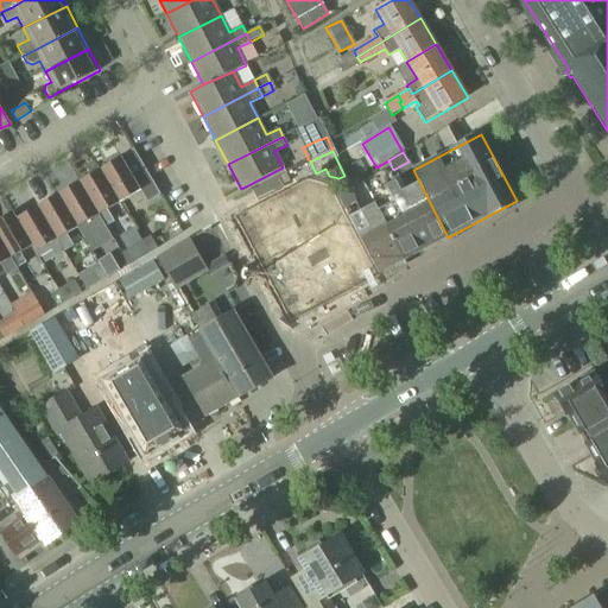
[(121,157),(100,169),(120,203),(140,191),(147,202),(160,195),(144,168),(132,175),(121,157)]
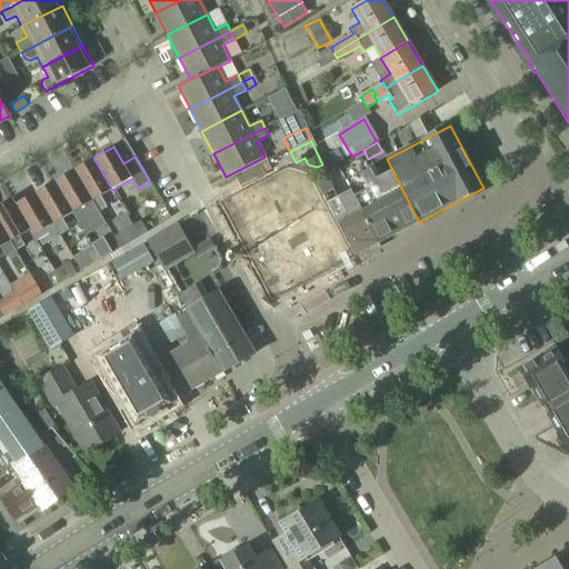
[(337,150),(321,158),(327,169),(342,161),(337,150)]
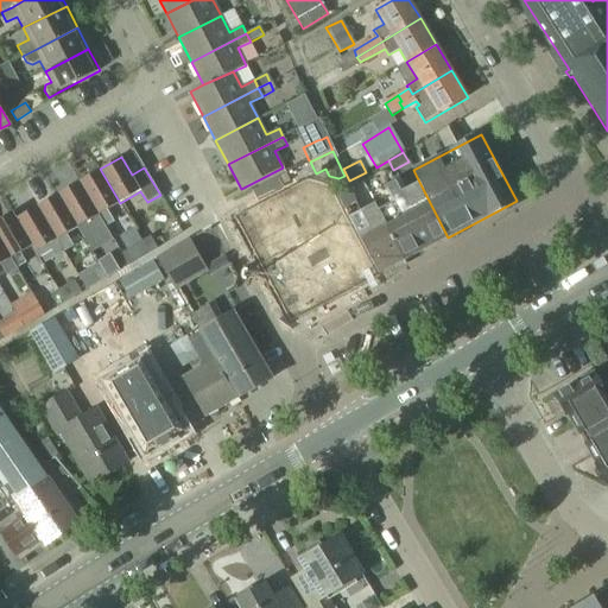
[(100,169),(78,182),(105,225),(106,227),(114,221),(107,210),(120,203),(100,169)]
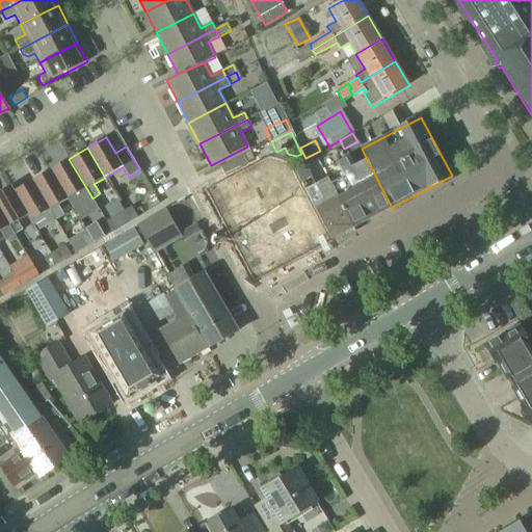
[(299,165),(294,168),(301,183),(304,190),(328,180),(343,208),(341,208),(344,214),(345,213),(353,228),(392,208),(369,163),(353,171),(346,158),(324,169),(319,158),(299,165)]
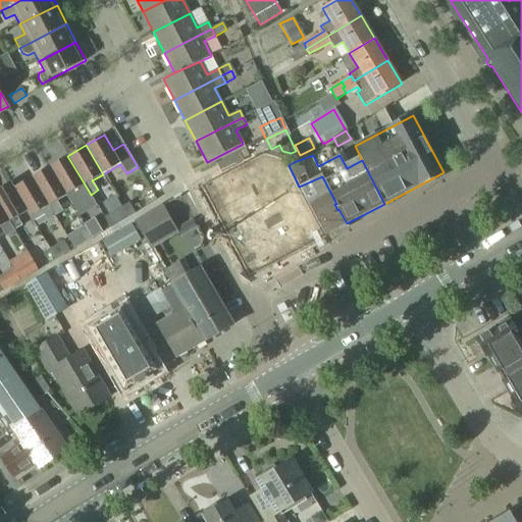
[(67,156),(50,166),(67,196),(71,204),(90,193),(67,156)]
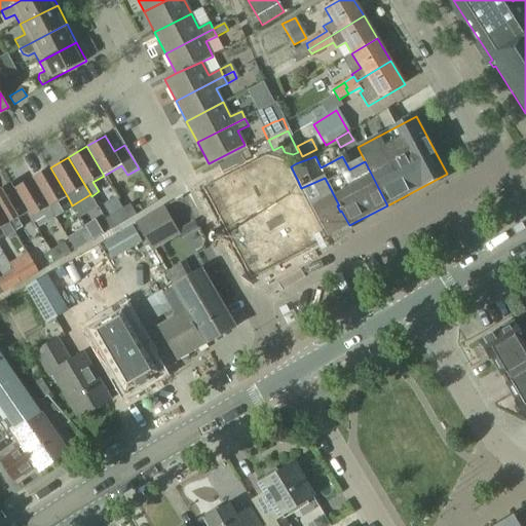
[(50,167),(32,178),(55,218),(64,213),(58,202),(68,197),(50,167)]
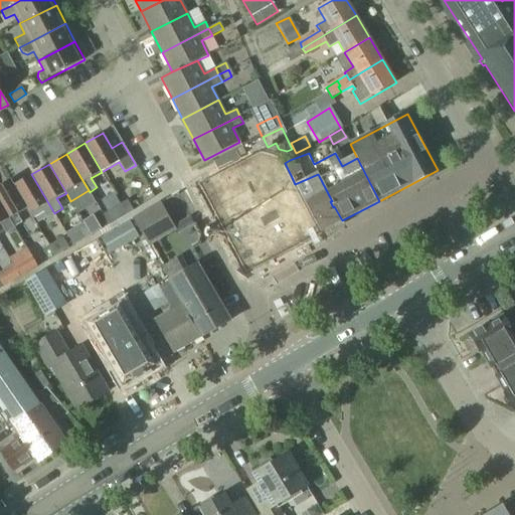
[(31,174),(14,185),(27,208),(30,214),(41,207),(47,217),(54,213),(31,174)]
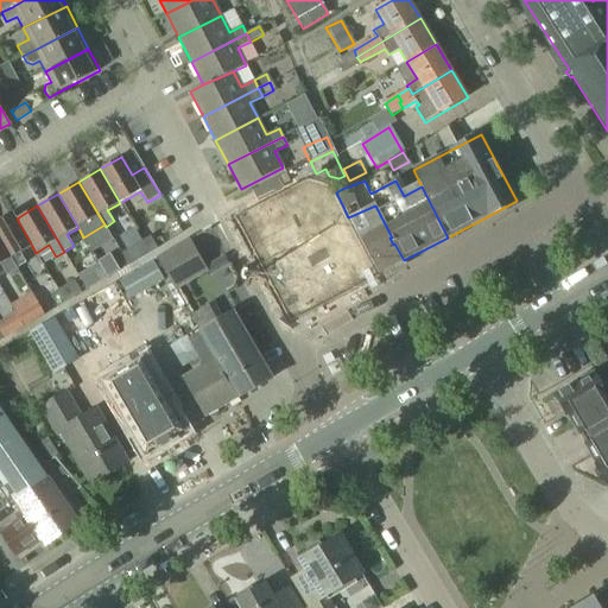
[(375,206),(348,217),(379,274),(404,260),(394,244),(393,245),(390,238),(392,238),(375,206)]
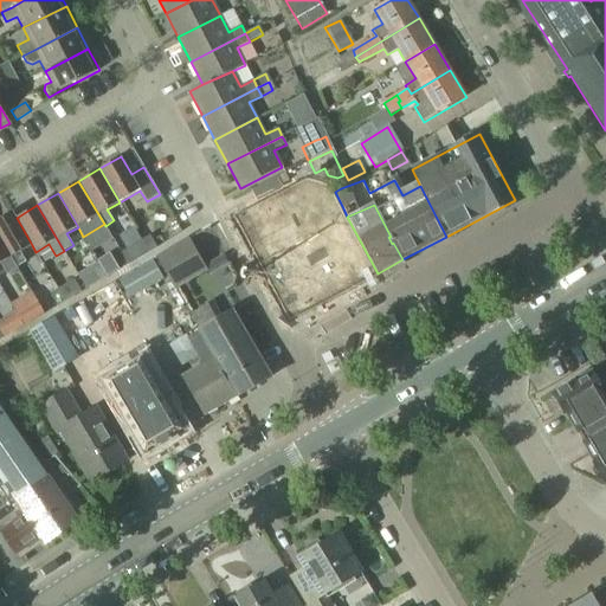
[(13,211),(0,218),(0,236),(18,268),(27,262),(20,252),(32,245),(17,218),(13,211)]
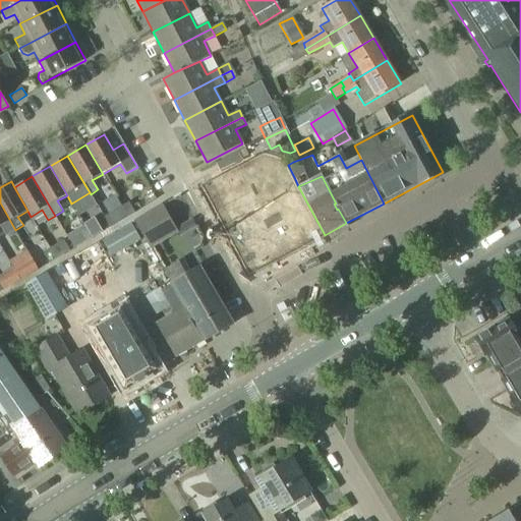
[(115,195),(97,206),(110,227),(127,217),(121,207),(115,195)]
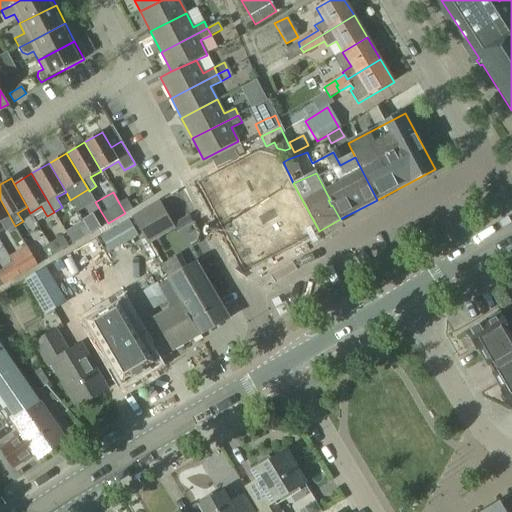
[(181,223),(194,219),(187,196),(174,201),(181,223)]
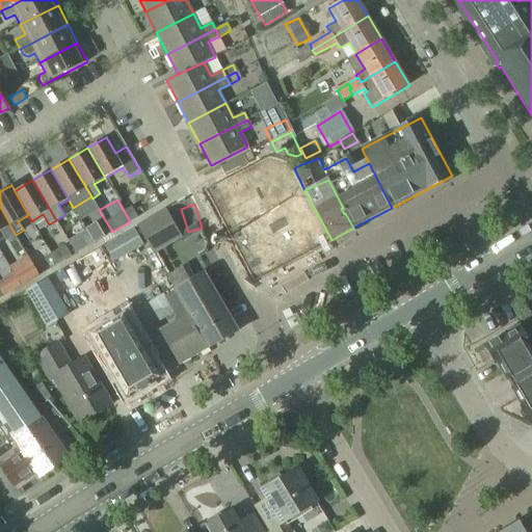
[(0,207),(0,231),(2,231),(7,240),(16,235),(0,207)]
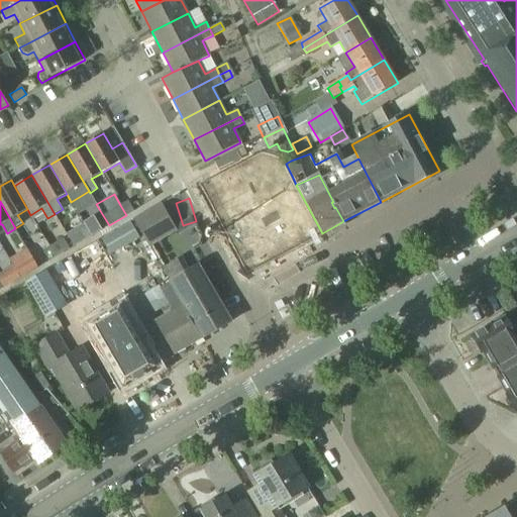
[(127,201),(120,205),(126,215),(133,211),(127,201)]
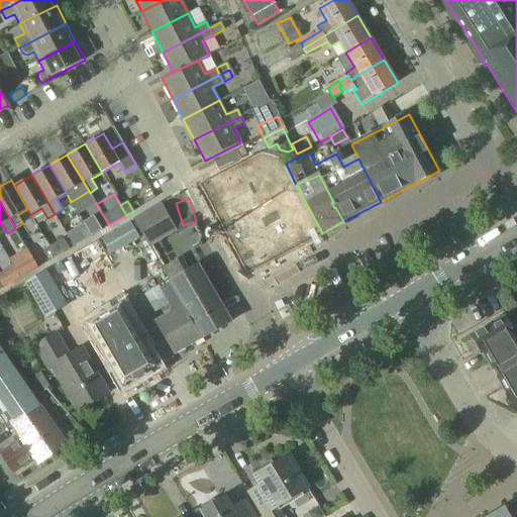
[(161,204),(134,219),(150,245),(176,230),(161,204)]
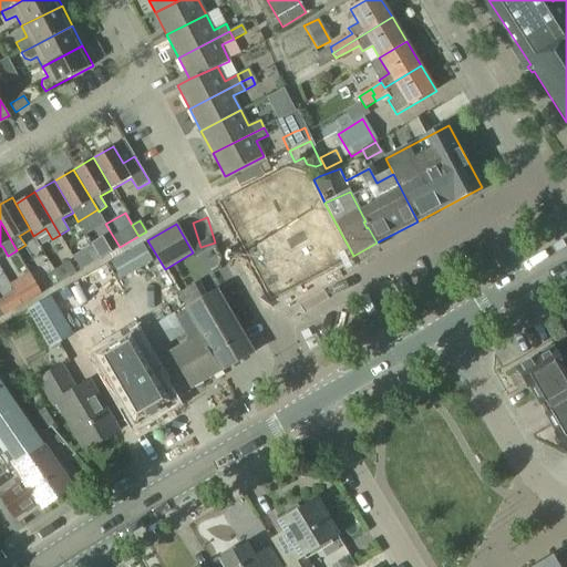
[(248,233),(237,239),(254,269),(265,264),(248,233)]
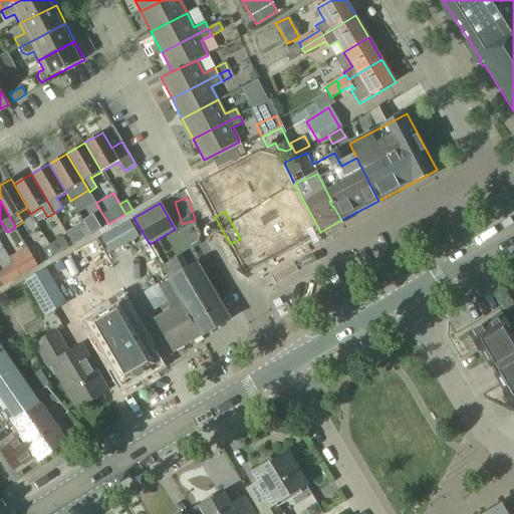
[(92,215),(82,221),(83,222),(84,224),(90,235),(97,231),(100,229),(92,215)]
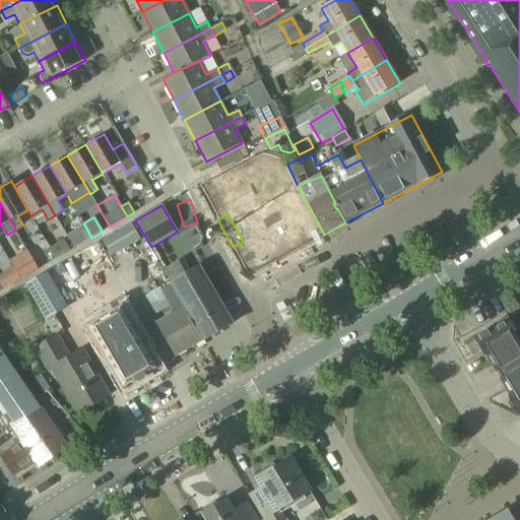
[(113,233),(102,239),(111,255),(140,238),(131,222),(113,233)]
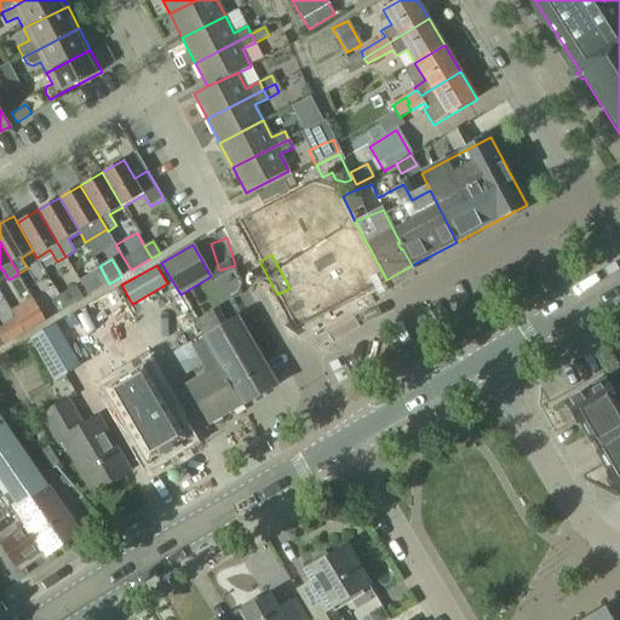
[(102,270),(93,275),(101,288),(109,283),(102,270)]
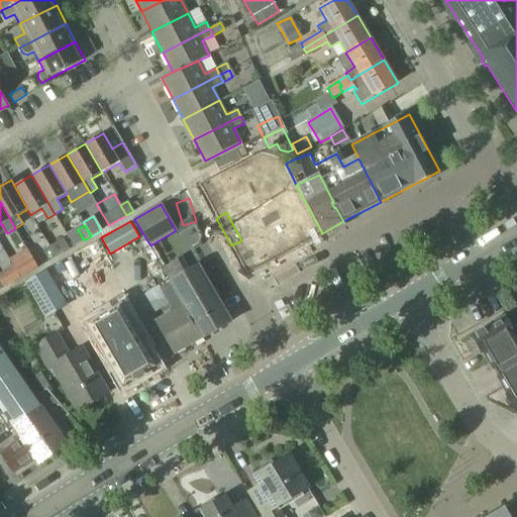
[(64,238),(49,246),(56,256),(70,249),(64,238)]
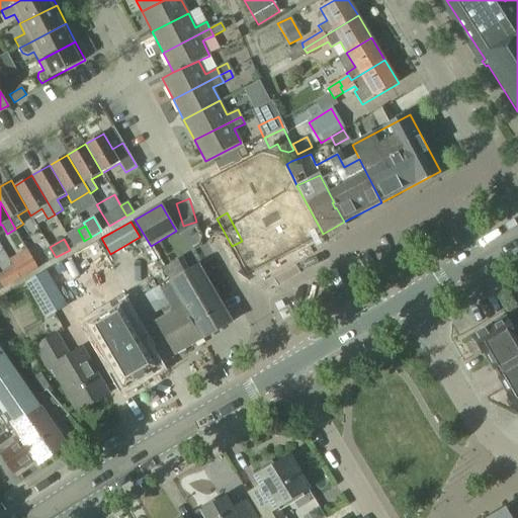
[(50,247),(42,251),(49,261),(56,257),(50,247)]
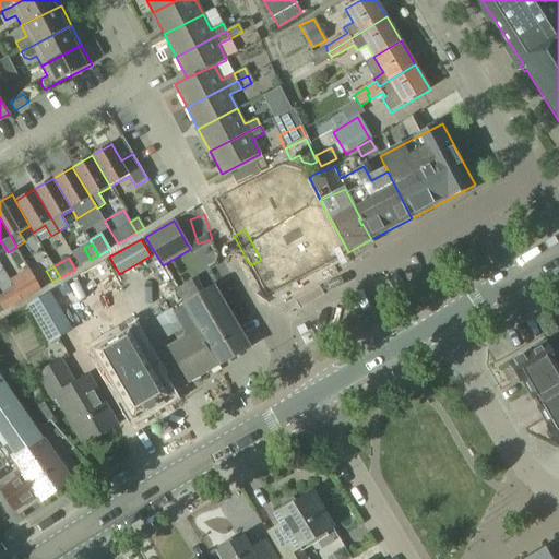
[(23,284),(15,288),(22,300),(30,296),(23,284)]
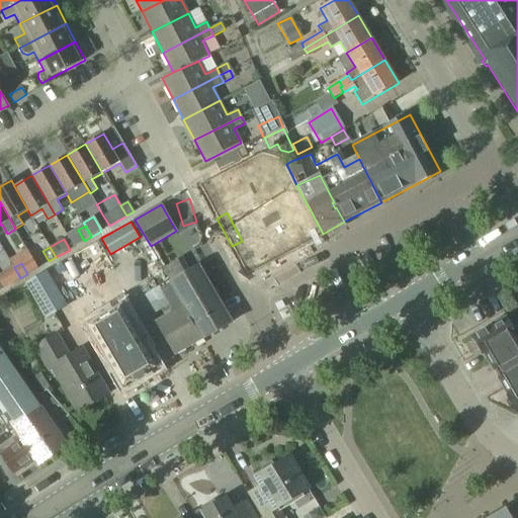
[(184,274),(171,281),(171,282),(175,289),(203,338),(232,322),(199,266),(184,274)]
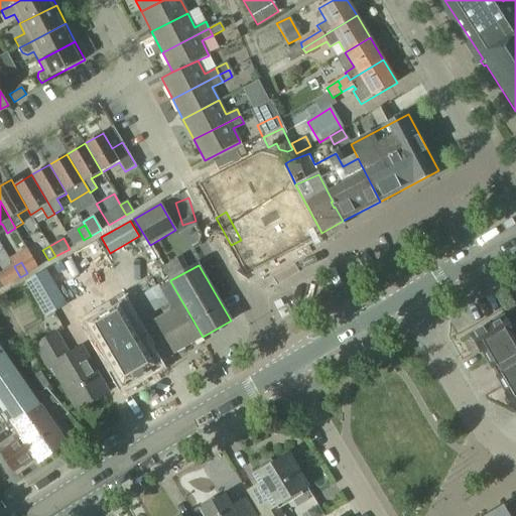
[(0,284),(2,287),(20,277),(14,266),(0,273),(0,284)]
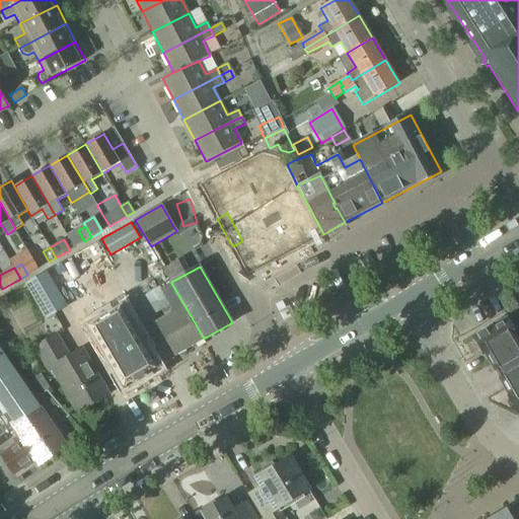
[(68,305),(64,299),(48,270),(26,282),(47,317),(68,305)]
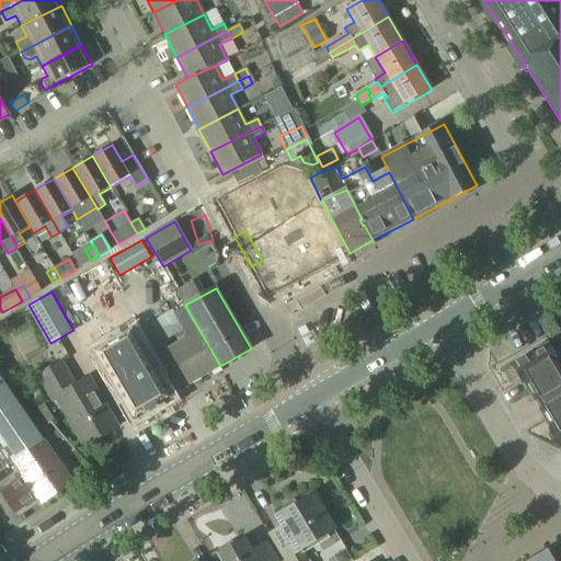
[(186,338),(169,347),(190,384),(220,366),(185,306),(190,313),(179,320),(187,333),(184,335),(186,338)]
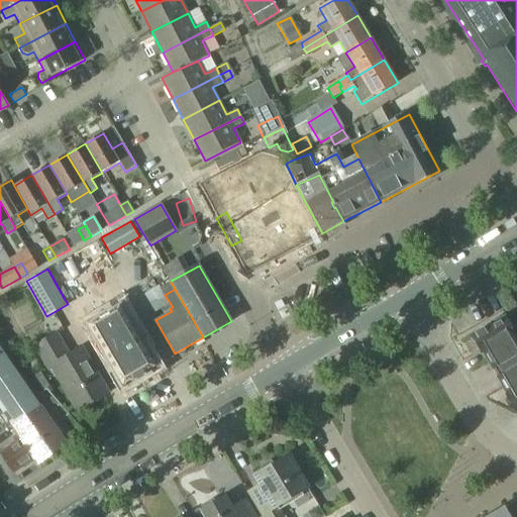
[(119,307),(90,324),(124,383),(153,367),(119,307)]
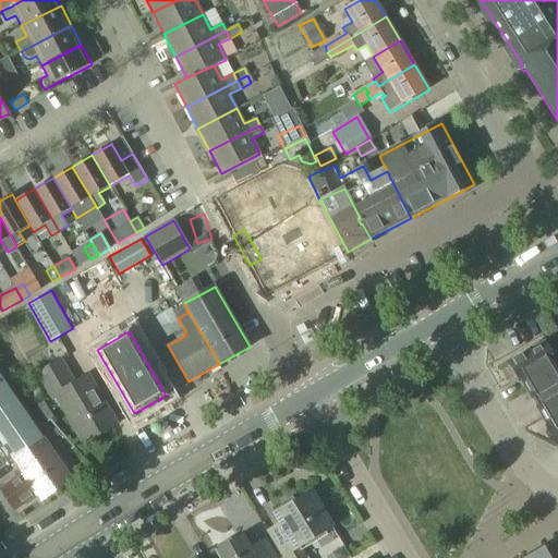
[(546,342),(509,363),(520,383),(521,381),(531,400),(535,398),(541,407),(536,409),(546,427),(557,447),(557,446),(557,364),(556,361),(557,361),(546,342)]
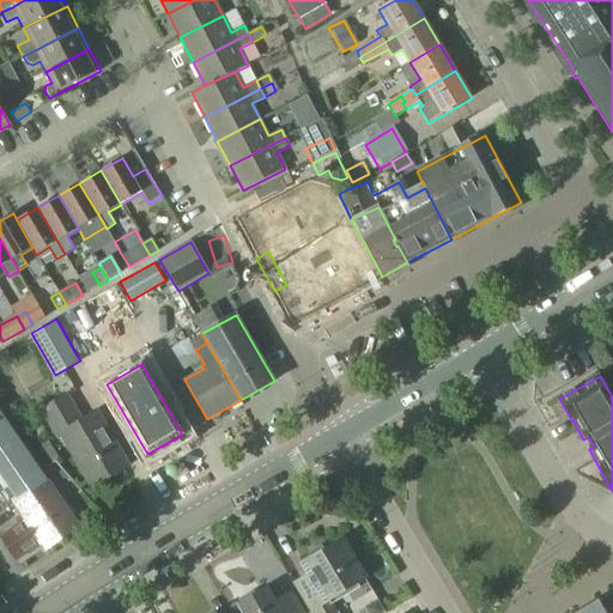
[(68,395),(42,410),(58,437),(64,434),(93,486),(127,466),(96,413),(83,420),(68,395)]
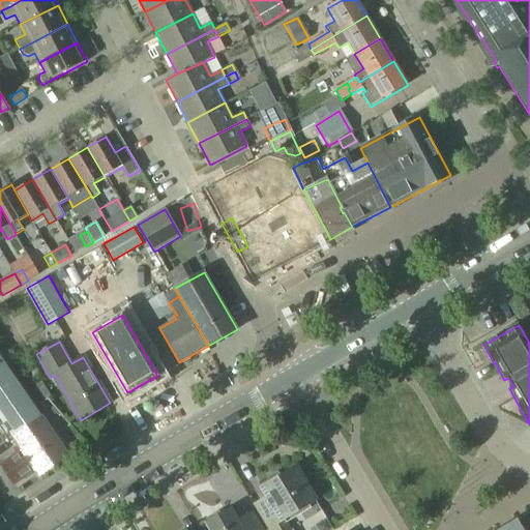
[(0,357),(0,414),(24,449),(2,465),(15,482),(35,468),(39,474),(66,457),(60,446),(62,443),(46,419),(43,421),(0,357)]
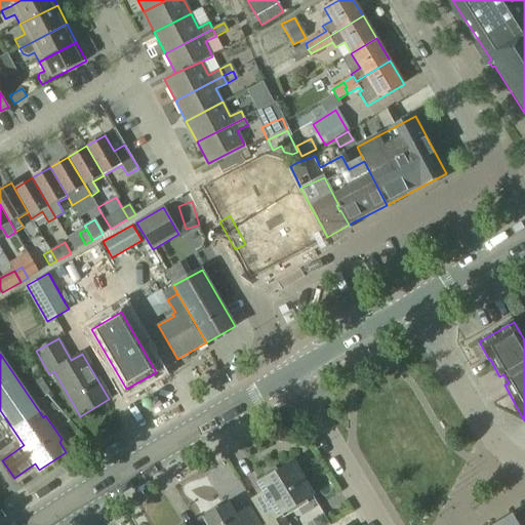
[(265,493),(253,499),(268,524),(287,524),(281,514),(313,495),(294,463),(259,484),(265,493)]
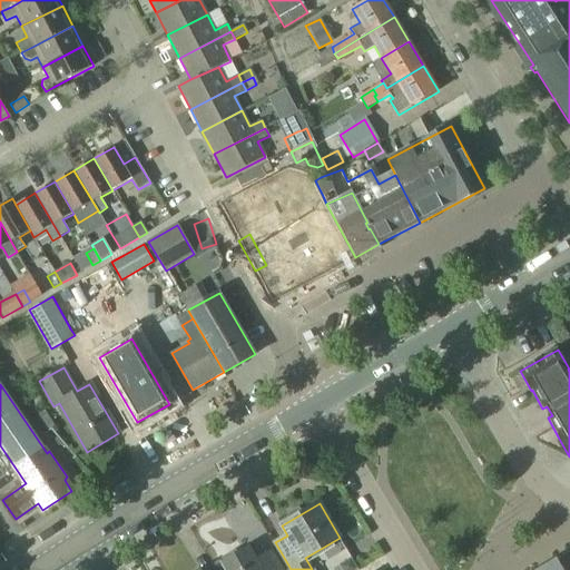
[(224,566),(216,569),(282,569),(272,552),(256,561),(249,549),(237,554),(235,551),(223,559),(225,562),(223,563),(224,566)]
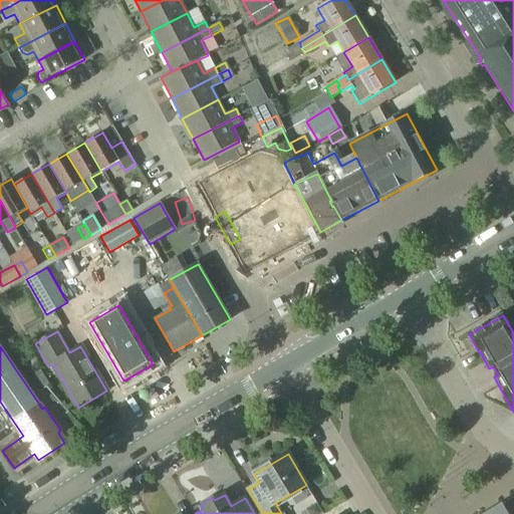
[(513,513),(513,500),(490,513),(513,513)]
